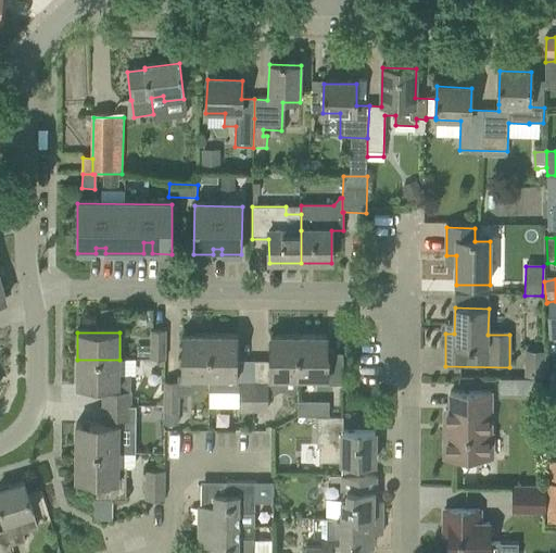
[(151,334),(151,360),(164,361),(165,334),(151,334)]
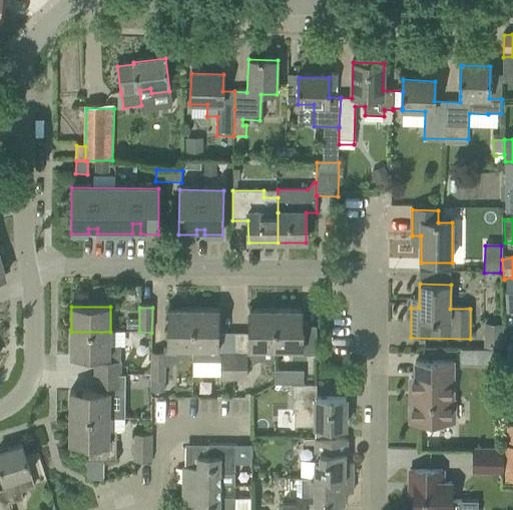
[(151,354),(151,381),(165,381),(165,367),(172,367),(183,360),(193,360),(193,311),(167,311),(167,349),(163,349),(163,354),(151,354)]
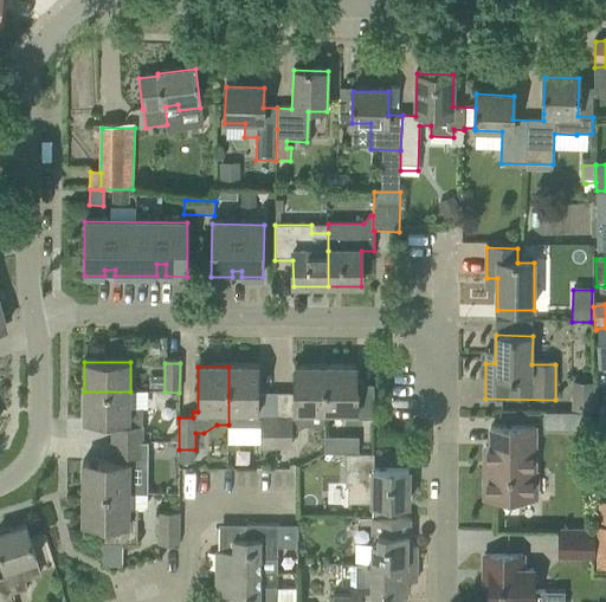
[(276,451),(276,419),(259,419),(259,367),(229,367),(229,425),(229,429),(260,429),(260,451),(276,451)]
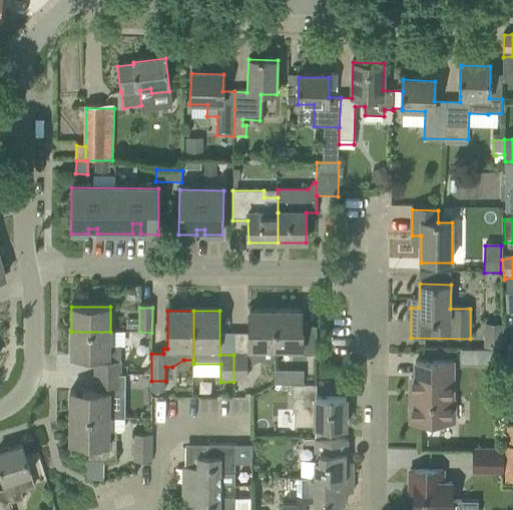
[(249,311),(249,351),(275,351),(276,312),(249,311)]
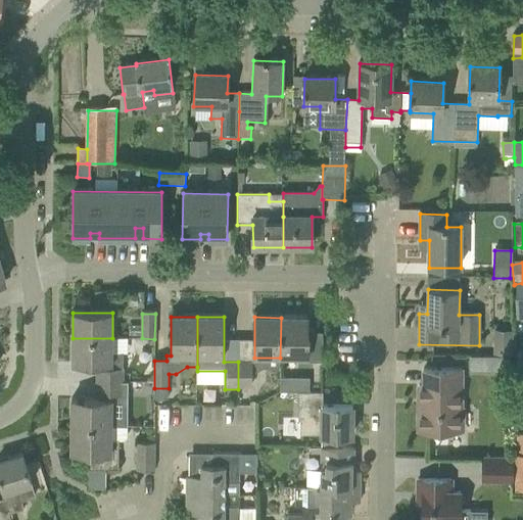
[(300,358),(300,366),(323,366),(323,334),(307,334),(307,318),(281,318),(280,358),(300,358)]
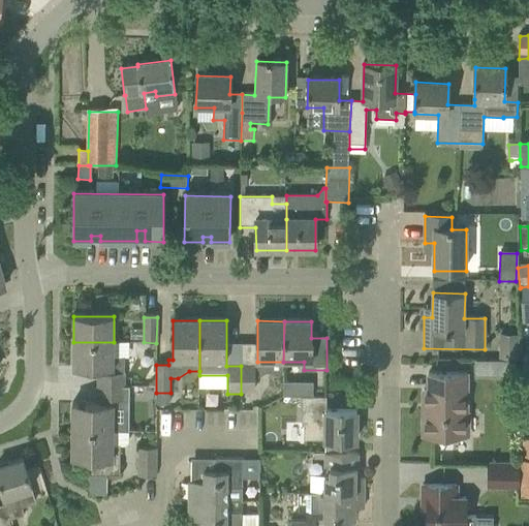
[(114,342),(73,342),(73,369),(114,370),(114,374),(96,374),(96,387),(125,388),(125,374),(124,374),(124,359),(114,359),(114,342)]
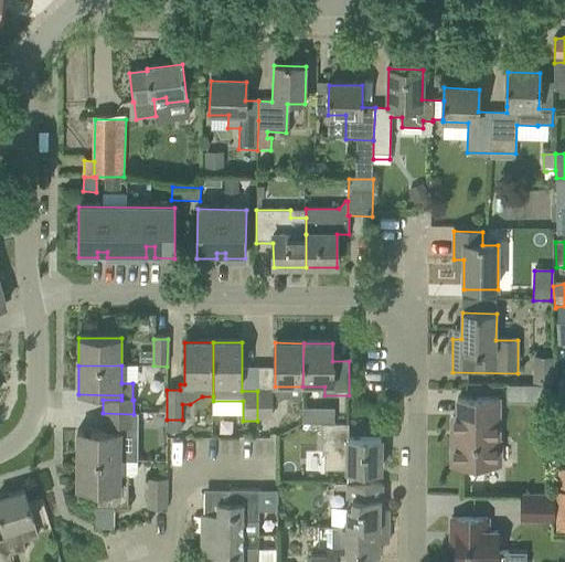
[(520,404),(520,389),(507,389),(507,404),(520,404)]
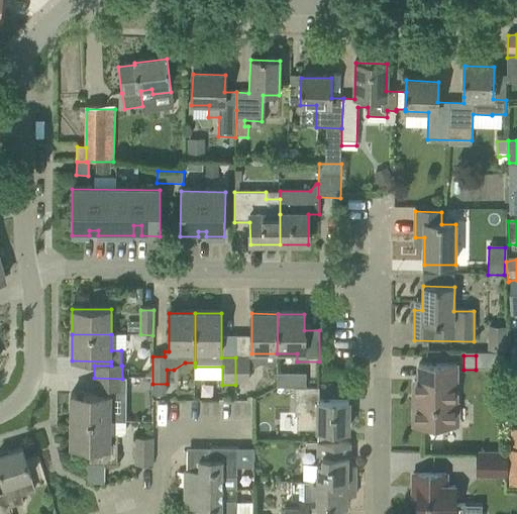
[(502,370),(502,355),(490,355),(490,370),(502,370)]
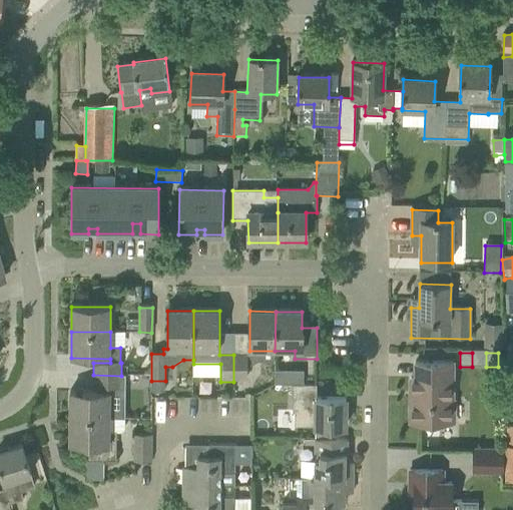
[(246,355),(233,355),(233,382),(246,382),(246,355)]
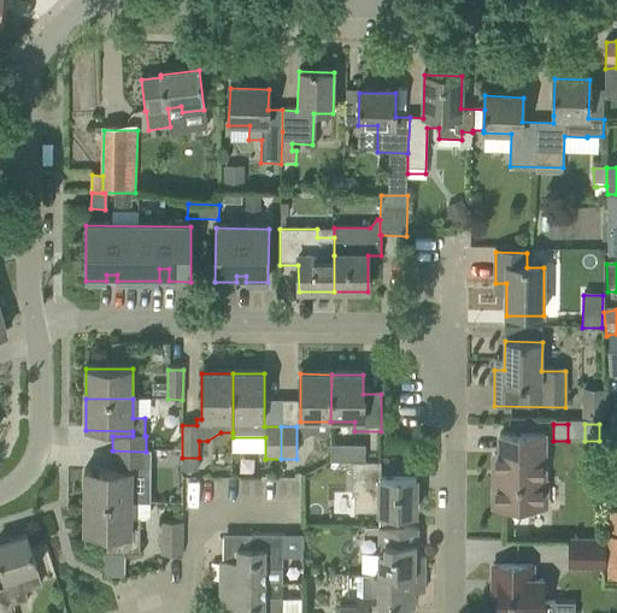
[(545,483),(547,484),(547,482),(545,482),(545,438),(500,437),(499,484),(494,484),(494,489),(491,491),(491,502),(493,506),(493,510),(510,510),(510,513),(512,516),(523,516),(526,513),(526,510),(546,510),(546,508),(540,508),(540,483),(545,483)]
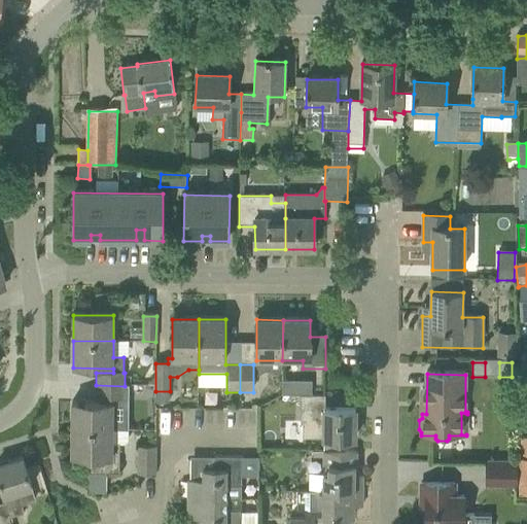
[(292,396),(293,383),(283,383),(282,395),(292,396)]
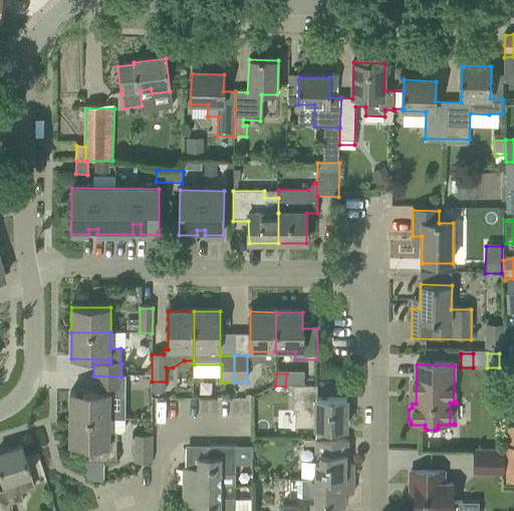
[(121,376),(93,375),(93,389),(121,389),(121,376)]
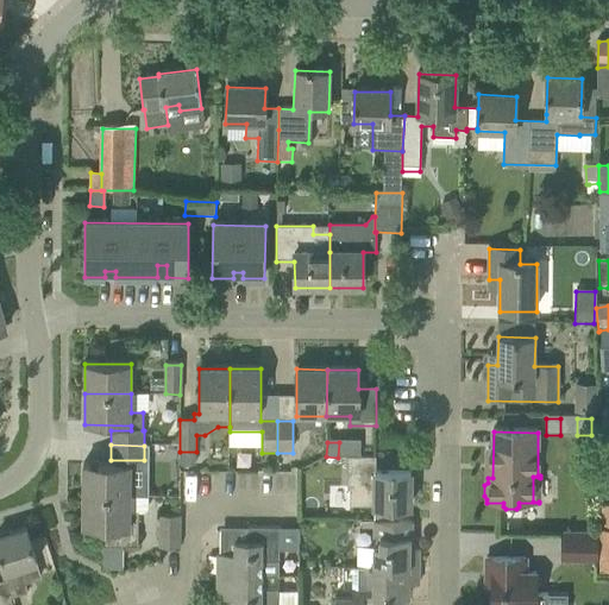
[(376,458),(375,458),(359,458),(347,458),(347,491),(350,491),(350,509),(410,509),(410,474),(376,474),(376,458)]
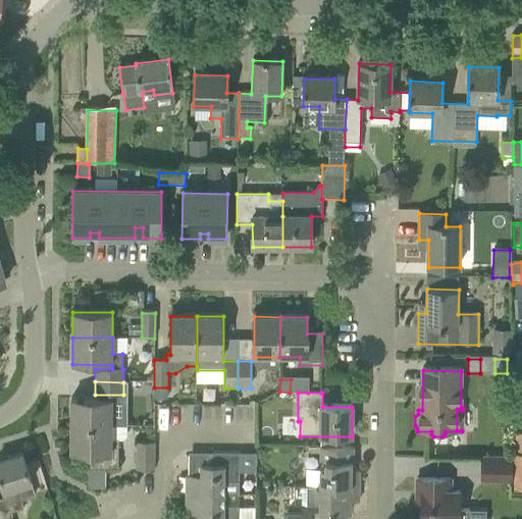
[(71,400),(71,426),(111,426),(112,400),(71,400)]
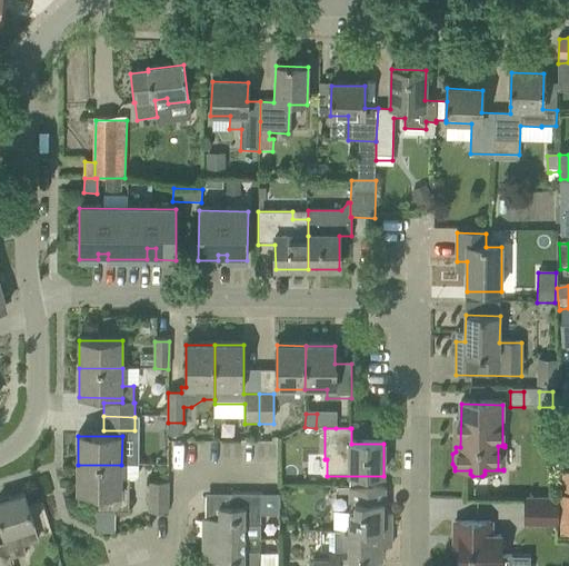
[(139,477),(139,466),(121,465),(78,465),(78,494),(96,494),(95,513),(129,513),(129,482),(135,482),(139,477)]
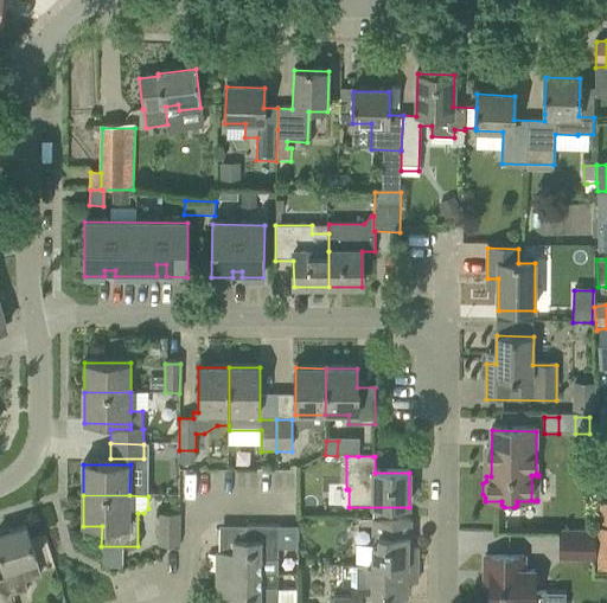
[(159,517),(159,546),(179,546),(179,517),(159,517)]
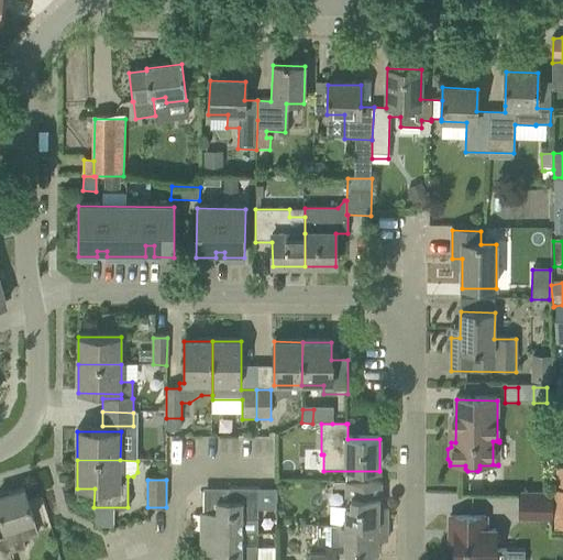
[(345,497),(351,497),(351,527),(387,527),(387,509),(376,509),(376,504),(378,504),(379,498),(382,498),(382,484),(345,483),(345,497)]
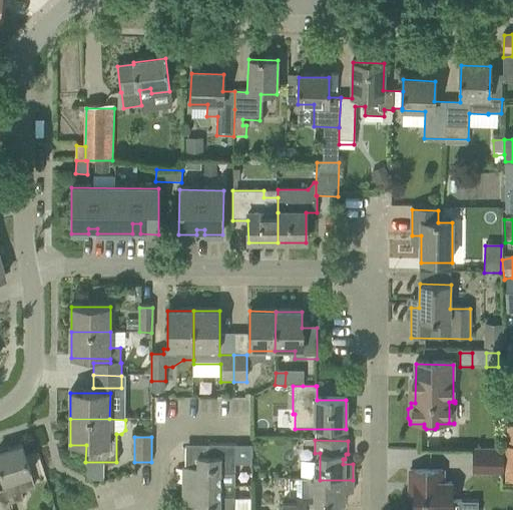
[(221,487),(235,486),(235,446),(209,446),(209,458),(197,458),(197,468),(182,468),(182,487),(221,487)]
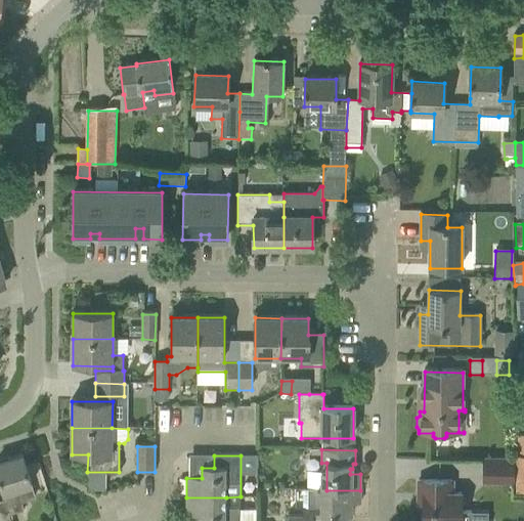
[(200,476),(200,456),(188,456),(188,476),(200,476)]
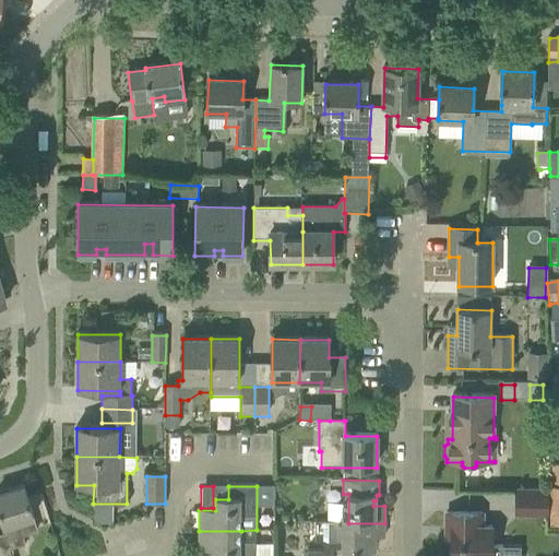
[(0,494),(0,512),(7,534),(12,551),(25,546),(23,537),(36,533),(32,519),(34,519),(24,487),(0,494)]
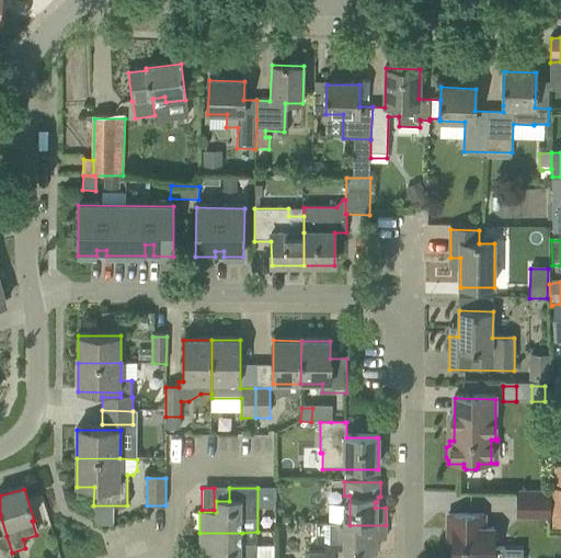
[(516,521),(553,519),(552,491),(515,491),(516,521)]
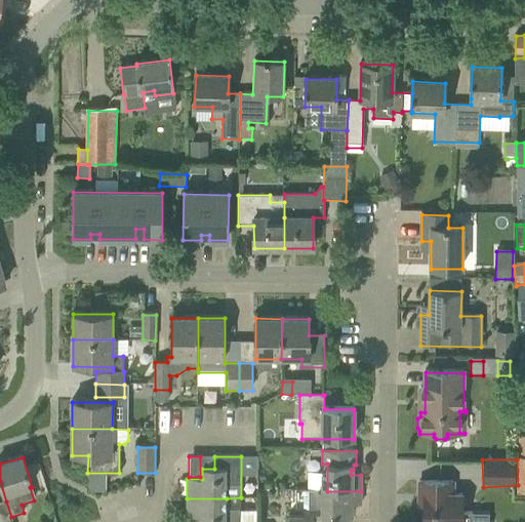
[(453,496),(453,483),(419,483),(419,498),(425,498),(423,521),(472,521),(473,514),(462,514),(462,496),(453,496)]
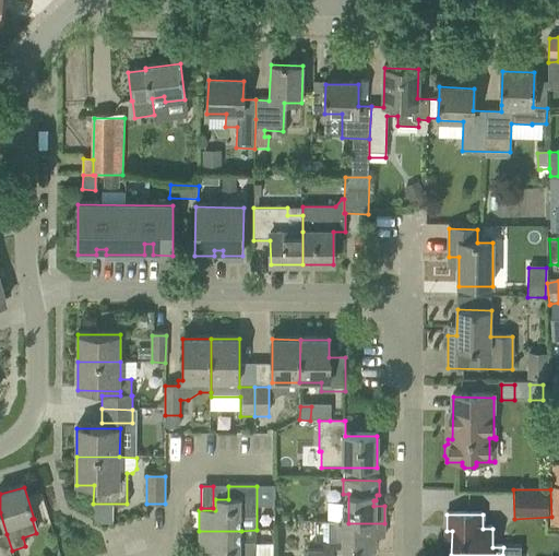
[(384,539),(384,523),(348,523),(323,523),(323,552),(308,552),(308,555),(334,555),(359,555),(359,552),(376,552),(376,539),(384,539)]
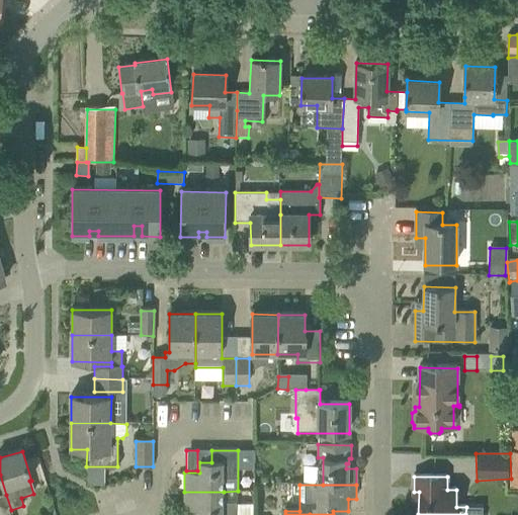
[(224,503),(224,492),(184,492),(184,511),(199,511),(198,514),(236,514),(237,504),(224,503)]
